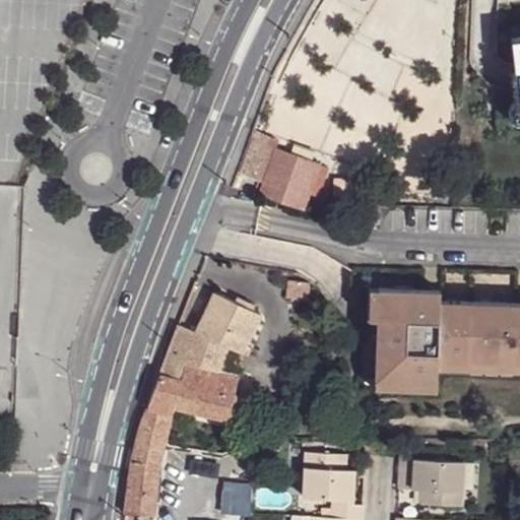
[(519,35),(512,36),(518,102),(511,102),(511,104),(518,103),(519,103),(519,35)]
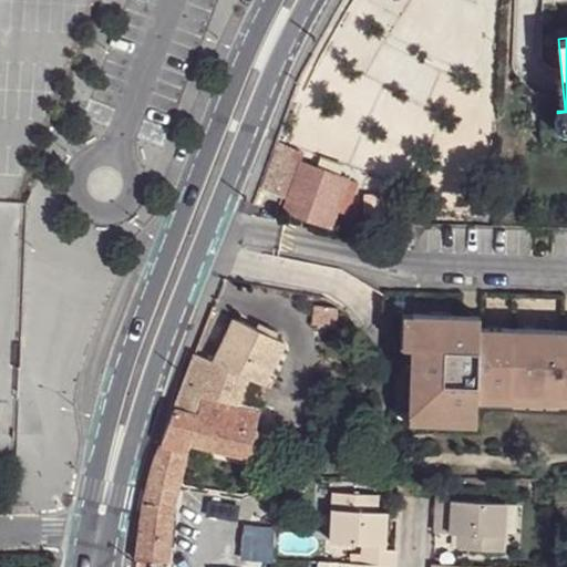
[(566,130),(566,125),(565,112),(557,113),(559,131),(566,130)]
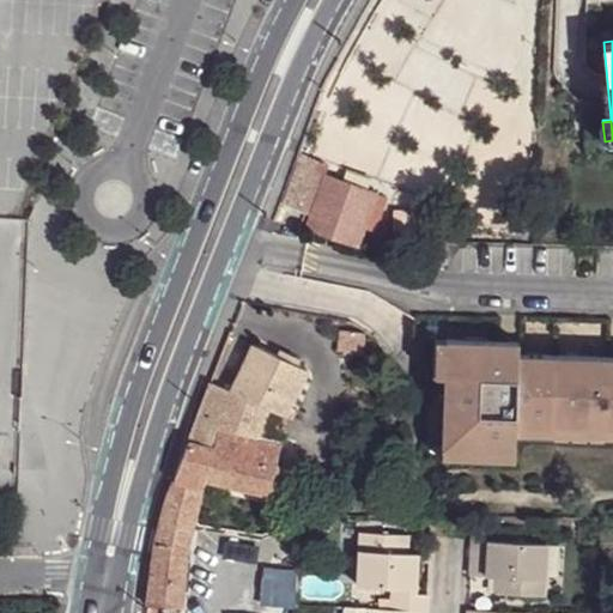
[(278,210),(359,241),(365,223),(378,229),(389,194),(326,173),(329,161),(299,151),(278,210)]
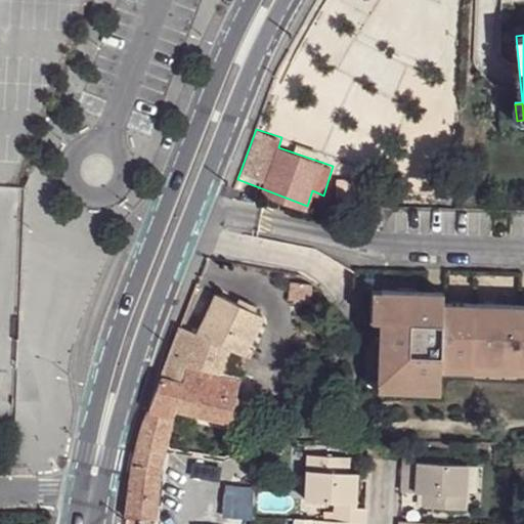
[(311,284),(288,275),(284,303),(304,307),(311,284)]
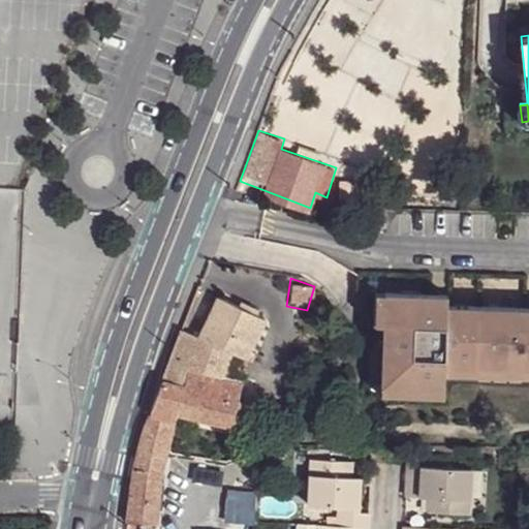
[(180,331),(148,414),(170,421),(173,413),(231,424),(242,382),(234,379),(261,321),(216,297),(198,338),(180,331)]
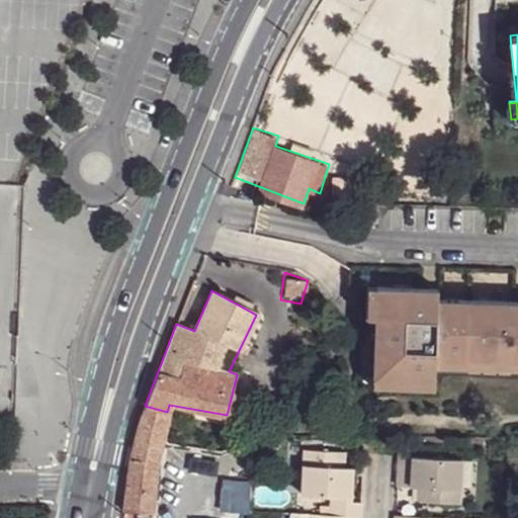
[(362,320),(372,320),(372,292),(363,291),(362,320)]
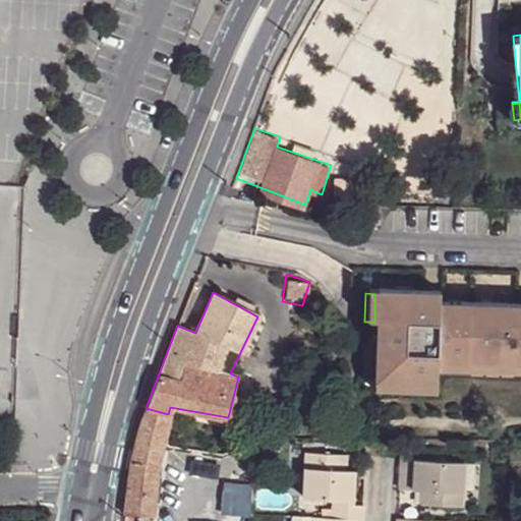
[(374,322),(372,381),(433,383),(433,375),(433,363),(463,364),(466,305),(436,304),(437,294),(374,294),(374,322)]
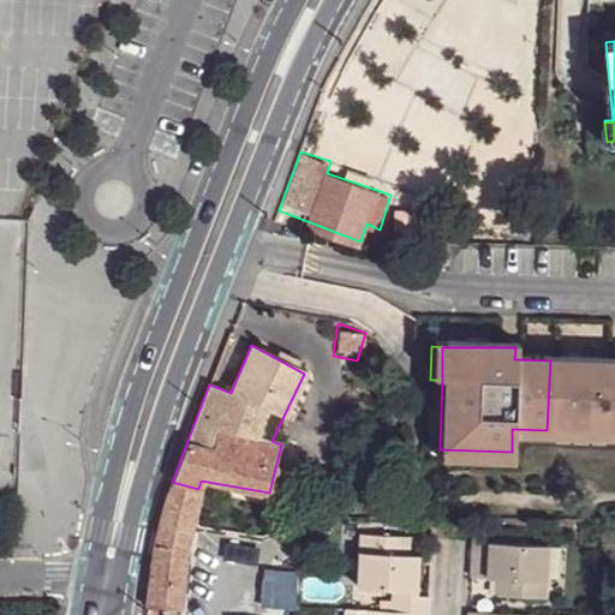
[(614,363),(550,360),(547,430),(614,431),(614,363)]
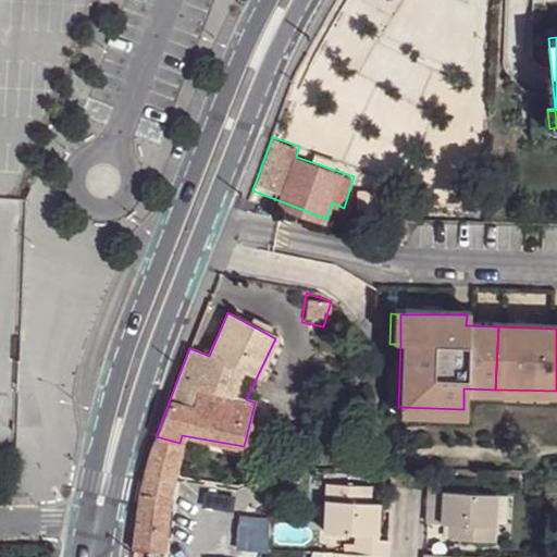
[(556,403),(556,391),(495,390),(463,388),(463,401),(556,403)]
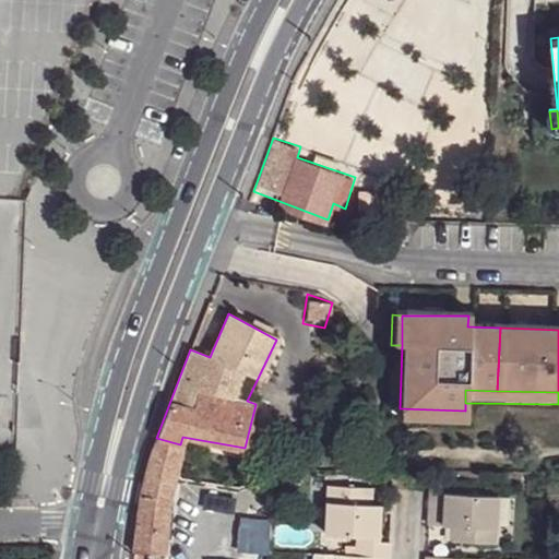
[(465,411),(400,408),(400,424),(464,426),(465,411)]
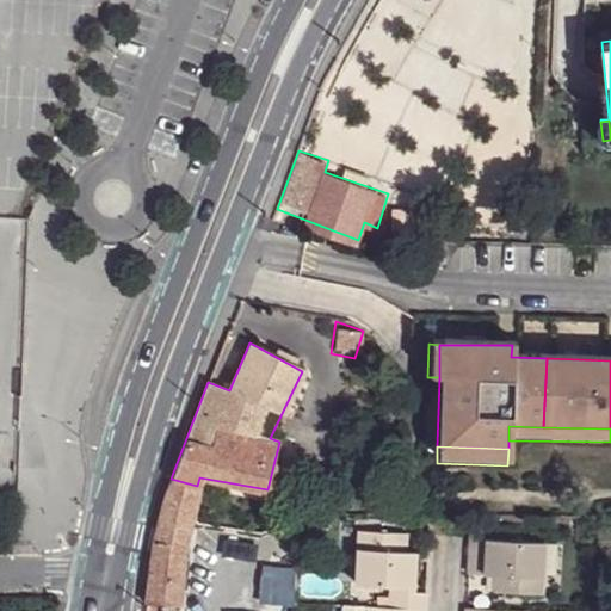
[(176,610),(183,543),(189,524),(197,486),(171,479),(156,522),(147,563),(143,608),(142,610),(176,610)]
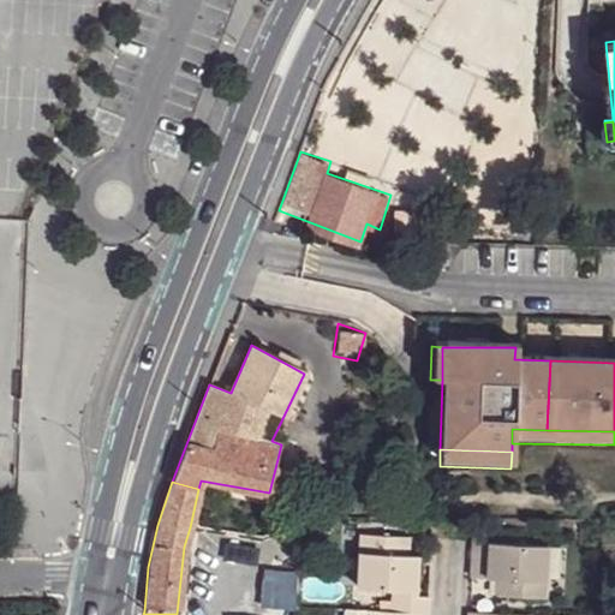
[(478,524),(477,541),(496,543),(496,525),(478,524)]
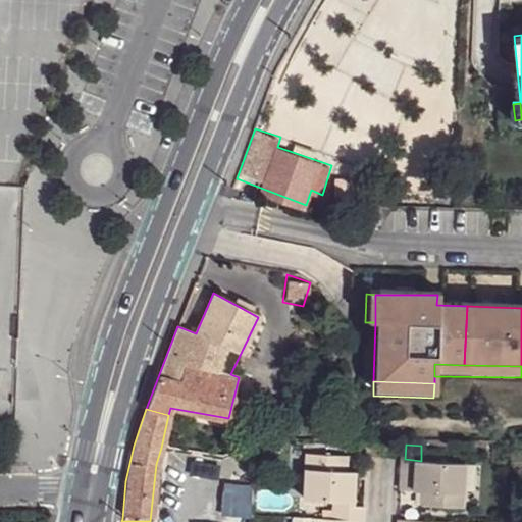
[(305,497),(354,501),(356,471),(348,471),(349,457),(308,454),(305,497)]
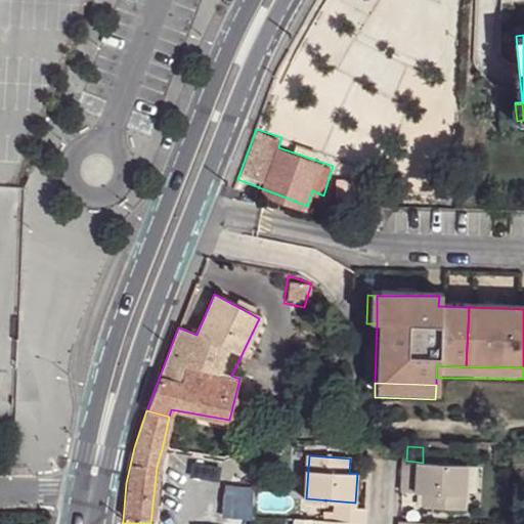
[(406,461),(404,494),(425,496),(425,510),(465,514),(470,467),(423,463),(406,461)]
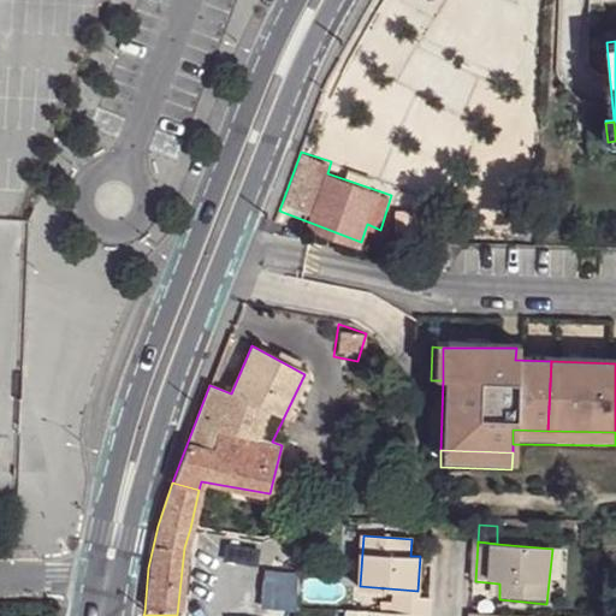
[(430,597),(425,597),(395,594),(394,612),(428,615),(430,597)]
